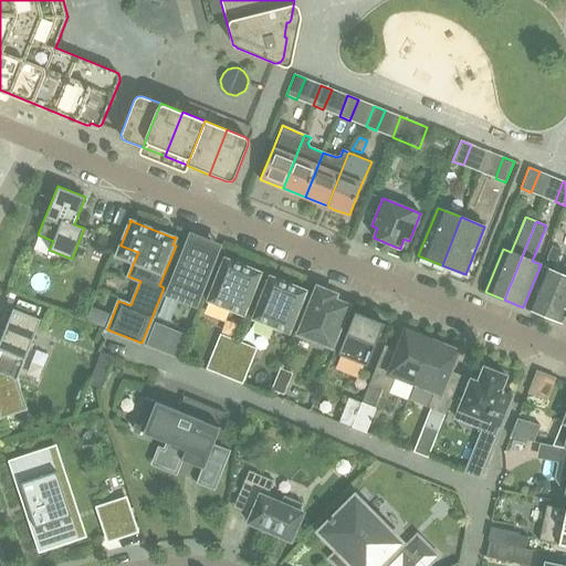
[(189,239),(184,250),(168,290),(197,301),(218,250),(189,239)]
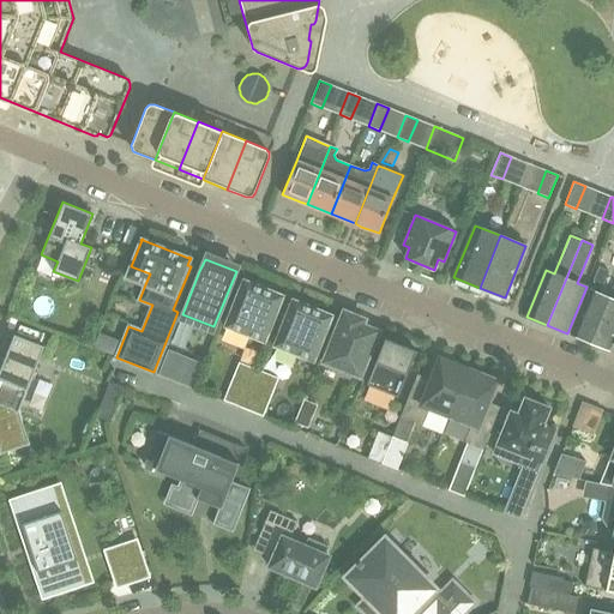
[(570,335),(590,342),(608,299),(599,294),(608,271),(599,268),(570,335)]
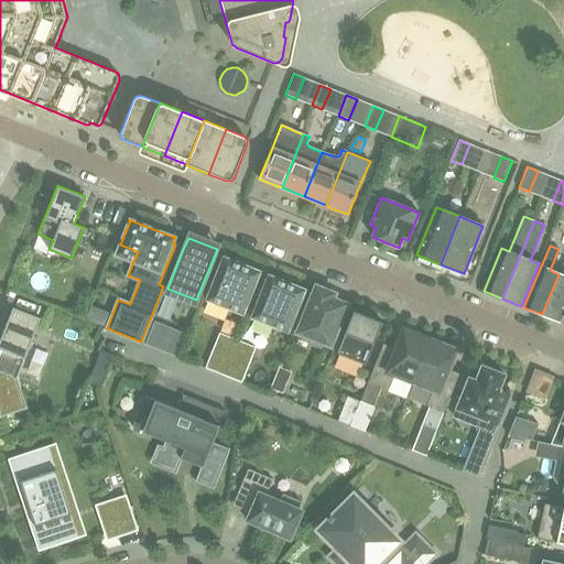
[(224,256),(206,300),(243,314),(260,271),(224,256)]
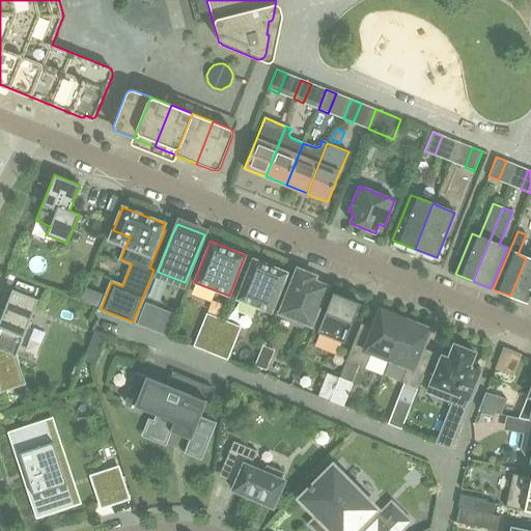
[(253,258),(236,299),(271,312),(287,272),(253,258)]
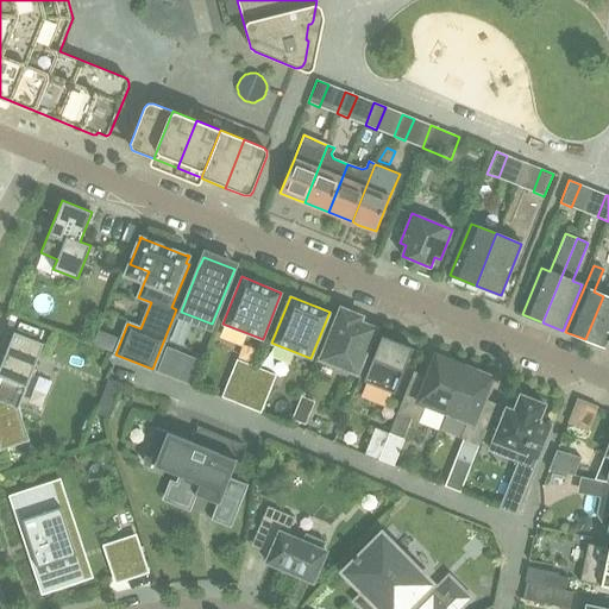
[(608,297),(603,296),(585,339),(604,347),(608,334),(608,297)]
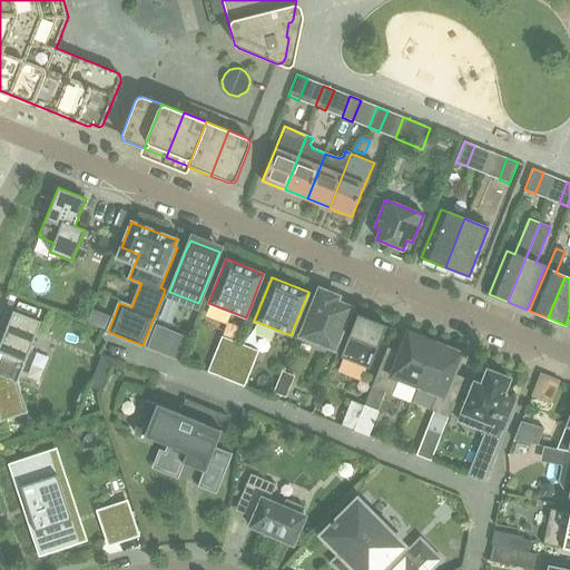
[(337,297),(320,290),(301,335),(334,349),(351,307),(336,302),(337,297)]
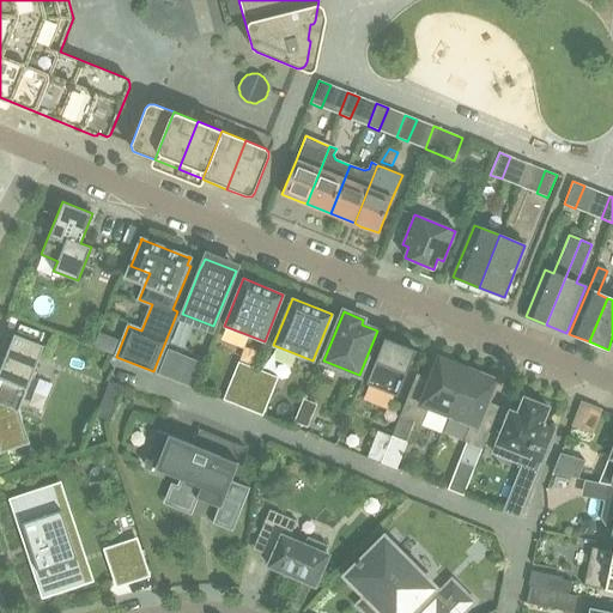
[(18,410),(35,368),(44,345),(14,334),(0,369),(0,453),(30,444),(18,410)]
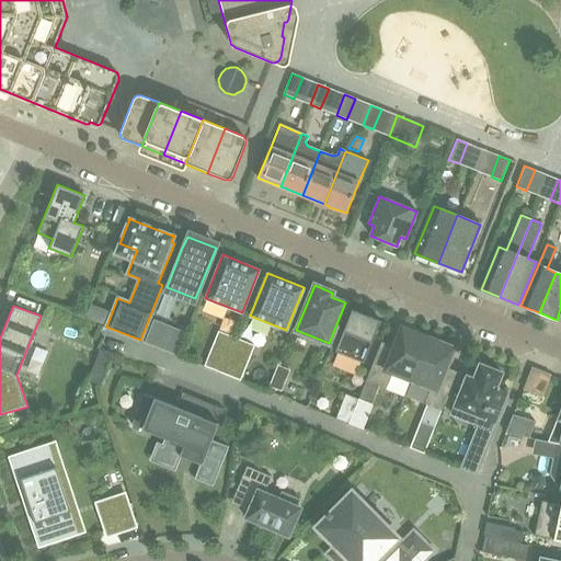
[(352,309),(335,351),(364,363),(380,320),(352,309)]
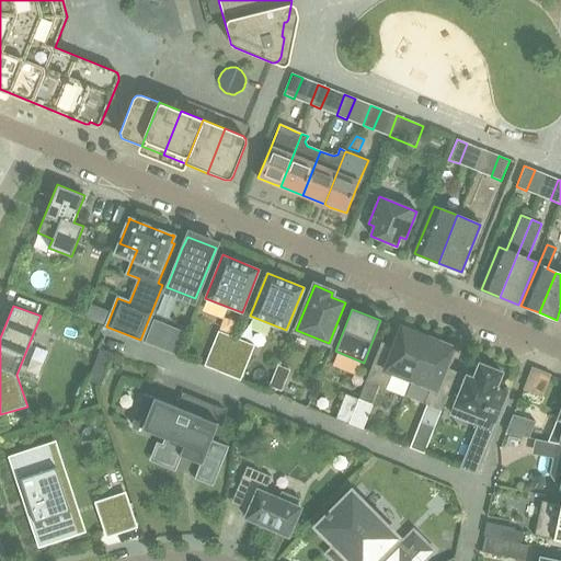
[(156,346),(173,353),(182,331),(164,324),(156,346)]
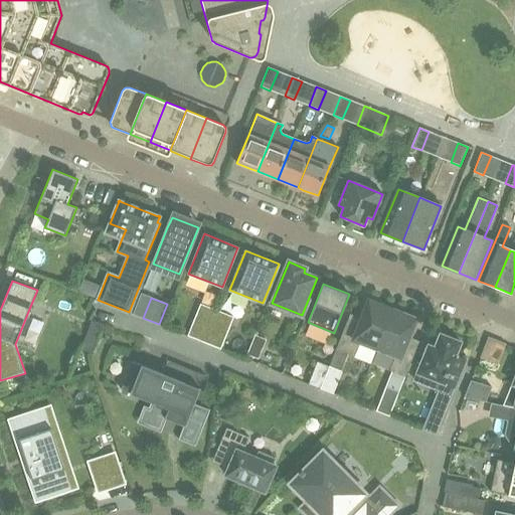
[(359,342),(377,349),(392,309),(368,300),(359,323),(348,319),(336,349),(353,356),(359,342)]
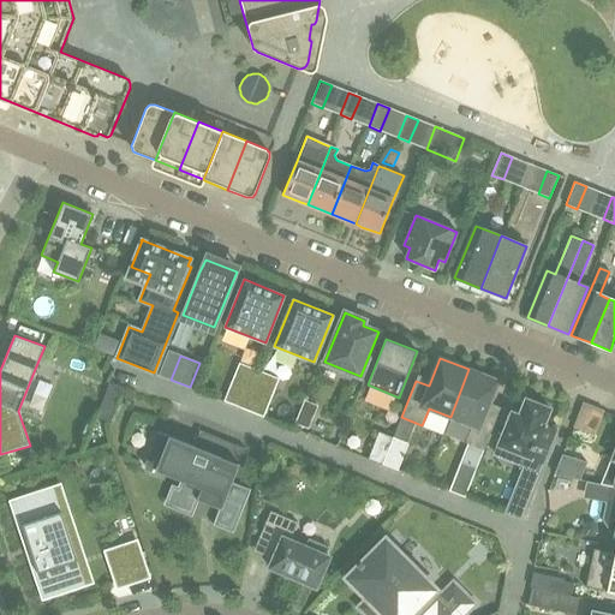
[(239,363),(224,401),(244,408),(260,370),(239,363)]
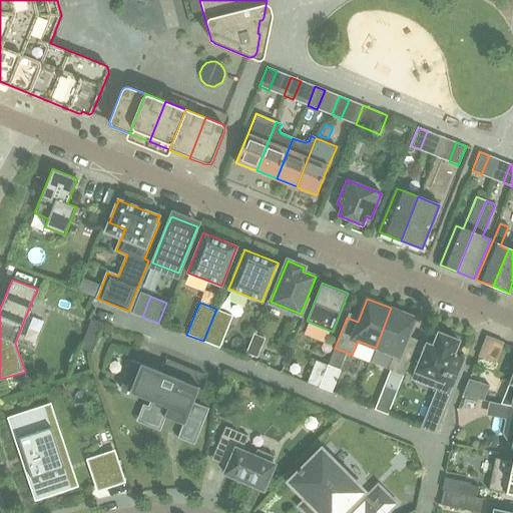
[(415,318),(391,308),(376,348),(393,355),(388,369),(403,375),(415,345),(406,341),(415,318)]
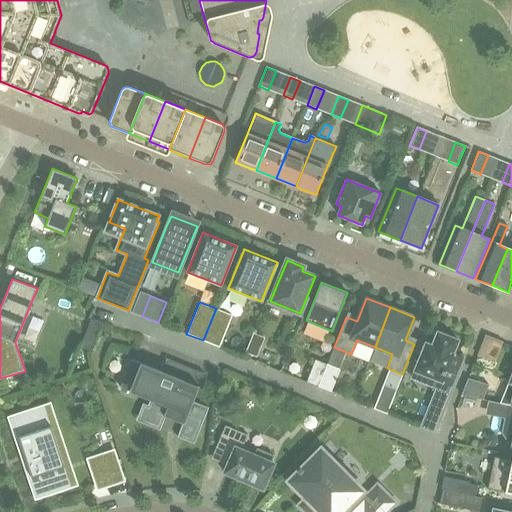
[(232,315),(216,308),(203,340),(219,347),(232,315)]
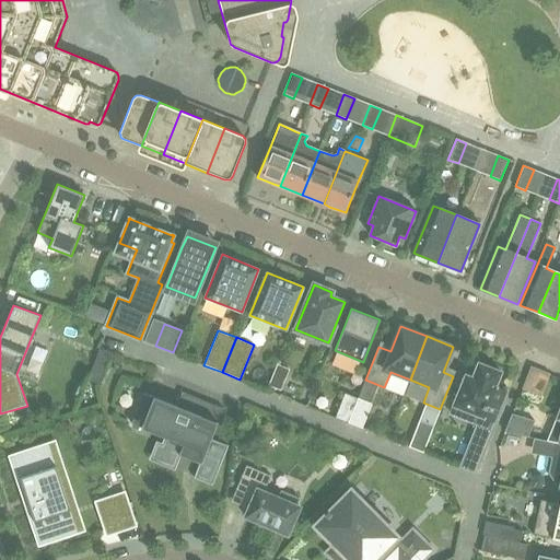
[(113,353),(100,348),(86,380),(100,385),(113,353)]
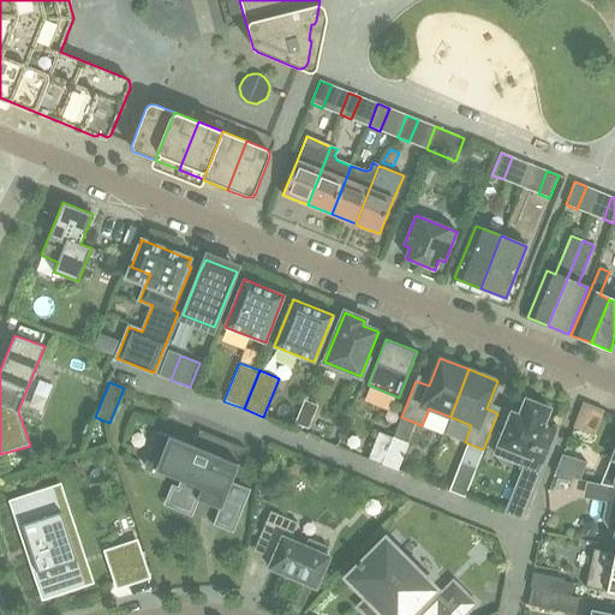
[(507,425),(499,445),(527,457),(524,466),(538,472),(520,518),(508,513),(506,512),(506,513),(520,519),(556,430),(543,425),(550,408),(525,399),(519,412),(514,411),(513,413),(505,410),(500,422),(507,425)]
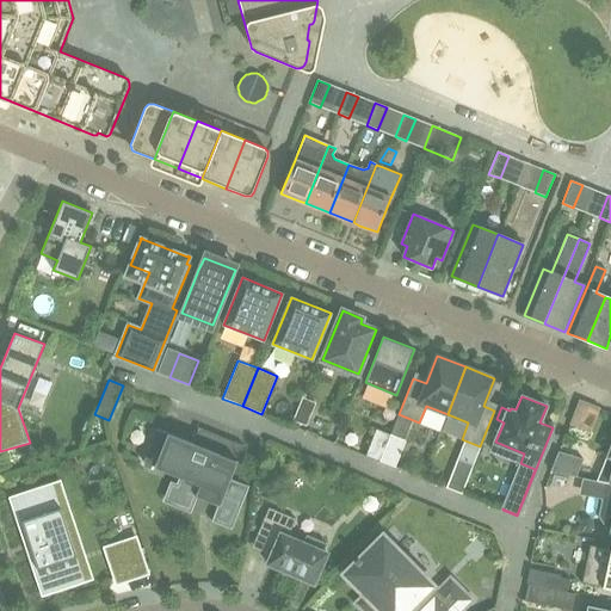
[(315,403),(302,397),(292,420),(307,426),(315,403)]
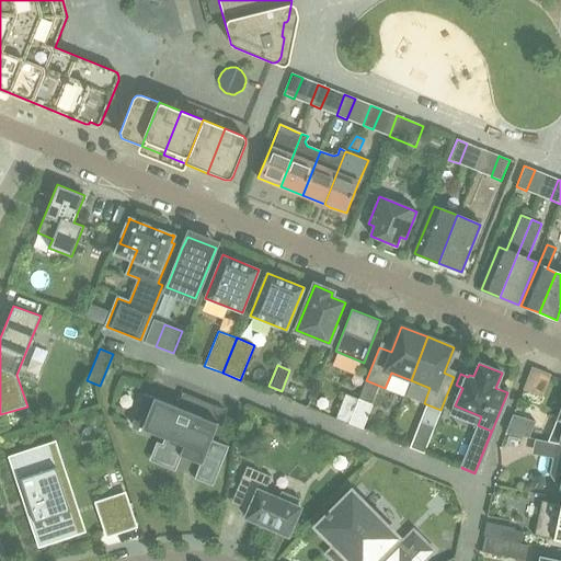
[(175,471),(181,456),(182,451),(202,460),(194,479),(196,479),(198,474),(214,481),(219,465),(221,465),(228,447),(212,439),(215,431),(224,409),(182,392),(176,407),(148,396),(147,396),(144,395),(132,424),(148,431),(148,432),(165,438),(157,458),(175,466),(173,470),(175,471)]
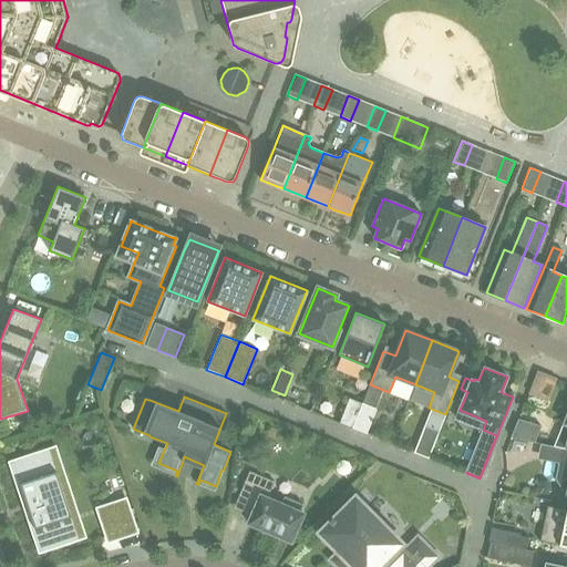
[(348,398),(338,422),(352,428),(362,403),(348,398)]
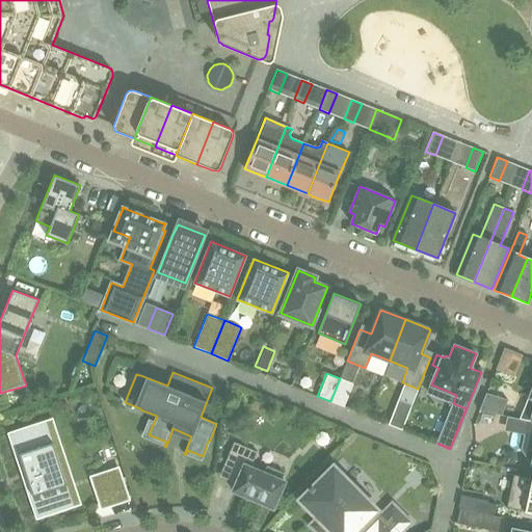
[(340,378),(330,401),(344,406),(353,383),(340,378)]
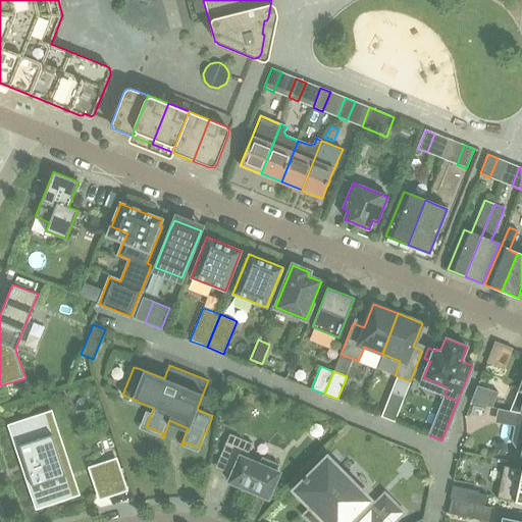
[(477,385),(470,403),(492,408),(498,393),(477,385)]
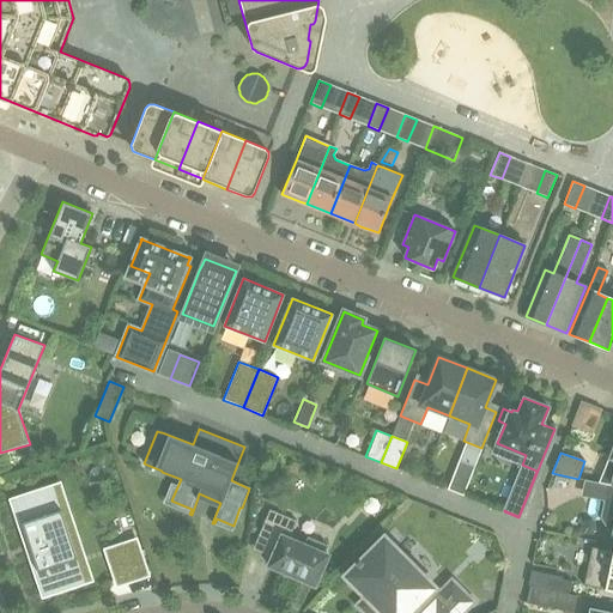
[(448,489),(463,496),(474,467),(459,460),(448,489)]
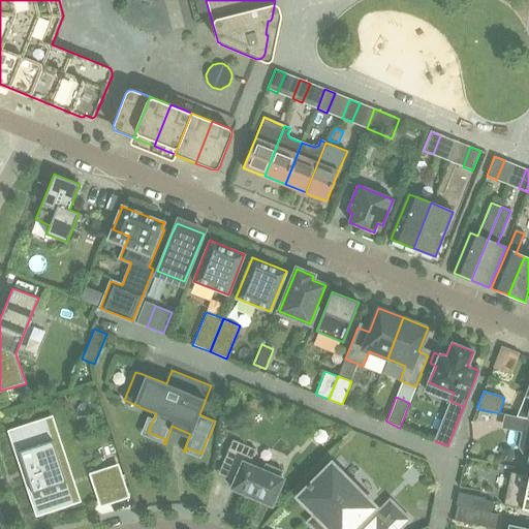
[(528,418),(528,419),(525,418),(522,432),(521,432),(519,446),(526,459),(528,459),(528,460),(528,461),(528,418)]
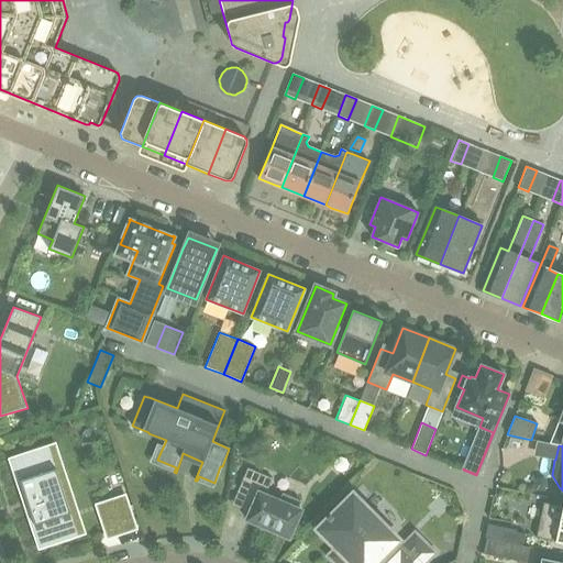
[(35,525),(40,540),(75,528),(51,453),(15,465),(20,479),(34,526),(35,525)]
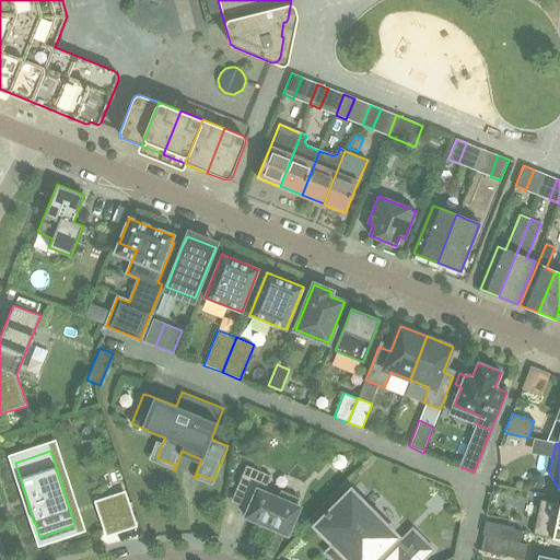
[(246,465),(233,496),(252,503),(246,515),(245,516),(288,535),(289,533),(288,533),(299,508),(295,506),(300,498),(281,490),(278,498),(264,492),(271,476),(246,465)]
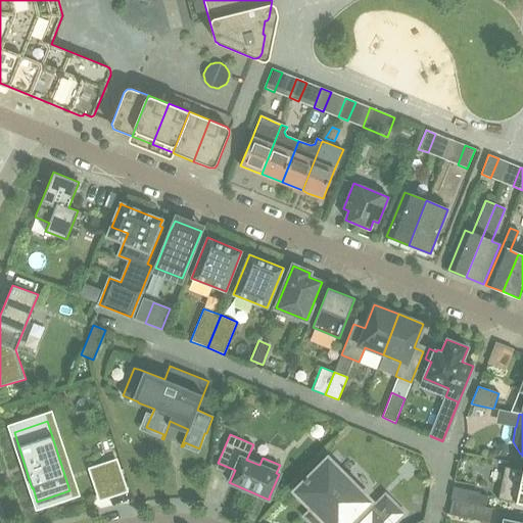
[(369,522),(372,521),(373,522),(392,522),(402,514),(385,496),(375,507),(371,502),(328,459),(294,491),(313,510),(307,514),(316,522),(369,522)]
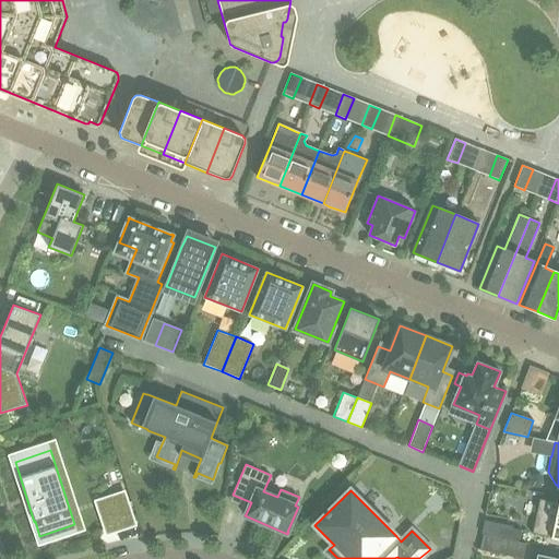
[(109,507),(99,510),(107,533),(133,524),(123,494),(106,499),(109,507)]
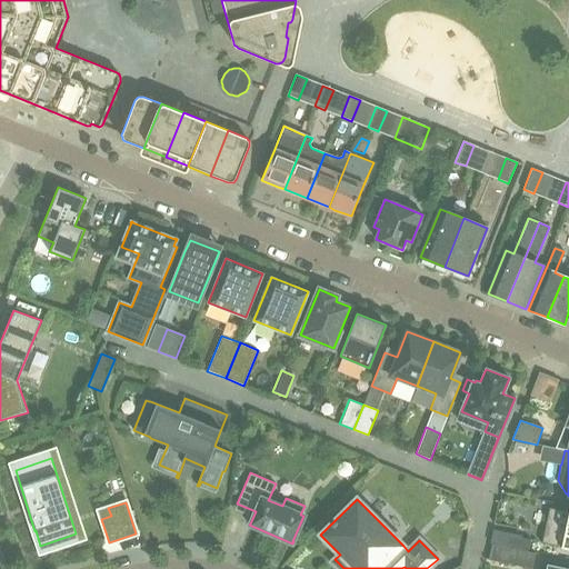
[(568,548),(568,509),(568,511),(549,508),(541,543),(568,548)]
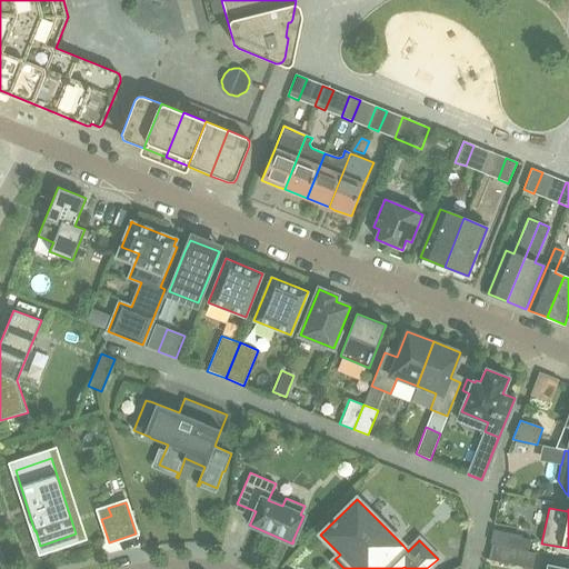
[(530,539),(521,538),(515,536),(512,546),(493,542),(493,541),(490,540),(490,543),(491,543),(528,551),(530,539)]
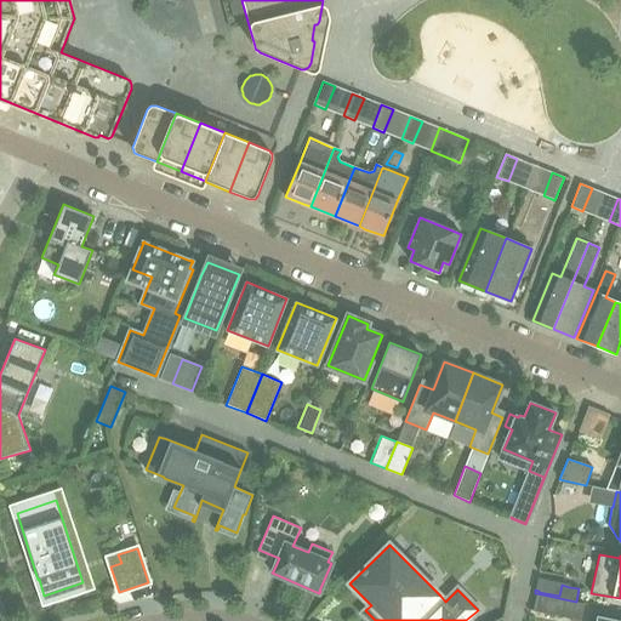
[(585,603),(576,602),(536,593),(533,611),(581,620),(585,603)]
